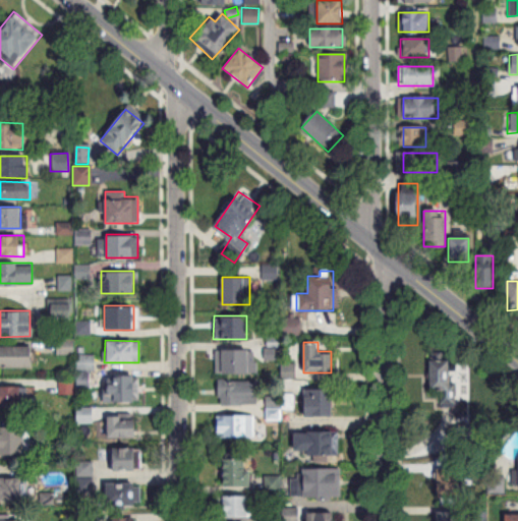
[(0,366),(32,367),(32,345),(0,345),(0,366)]
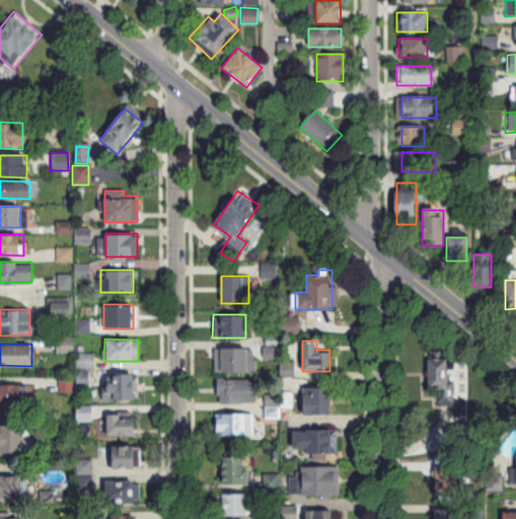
[(221,347),(221,372),(246,372),(246,347),(221,347)]
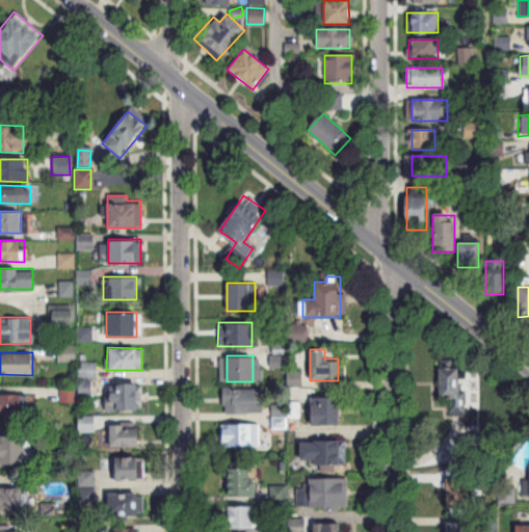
[(94,377),(94,363),(76,363),(76,377),(94,377)]
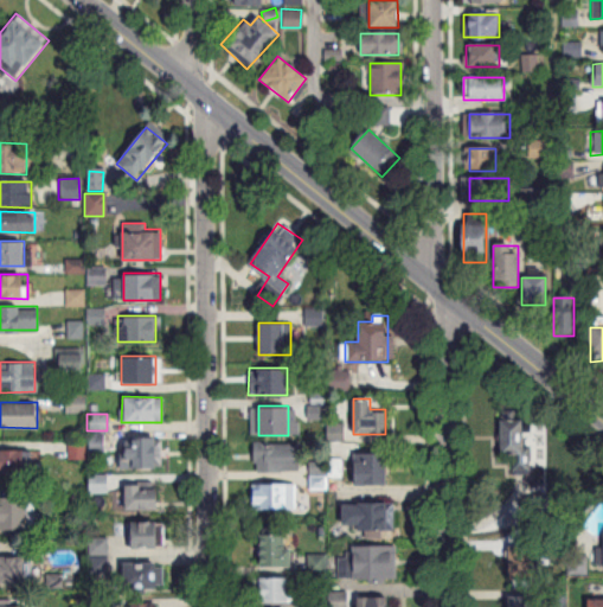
[(523,416),(499,416),(499,454),(523,454),(523,416)]
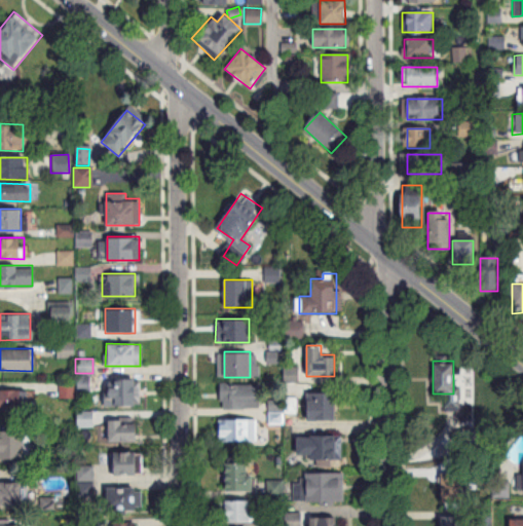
[(137,378),(113,378),(113,389),(103,389),(103,406),(137,406),(137,378)]
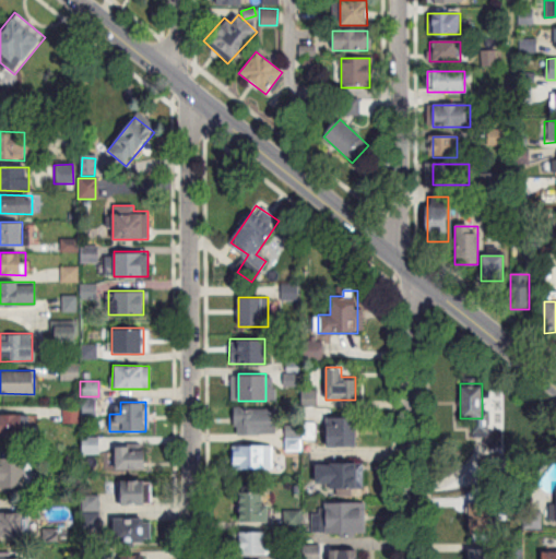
[(274,406),(233,406),(233,433),(274,433),(274,406)]
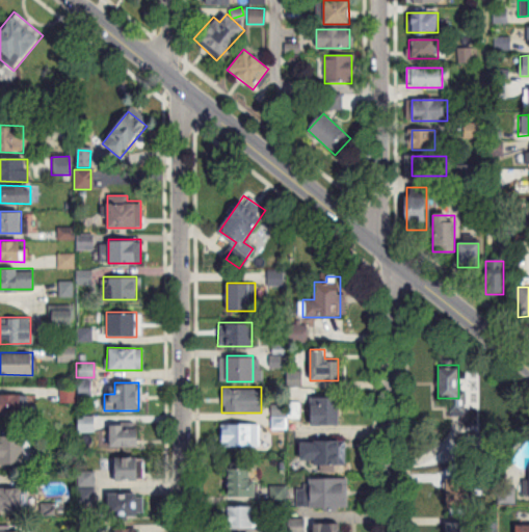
[(0,413),(26,413),(26,394),(0,393),(0,413)]
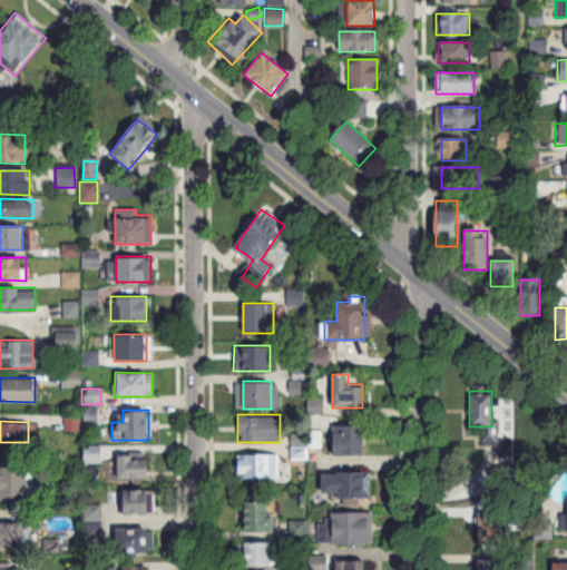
[(332,455),(362,455),(362,425),(332,425),(332,455)]
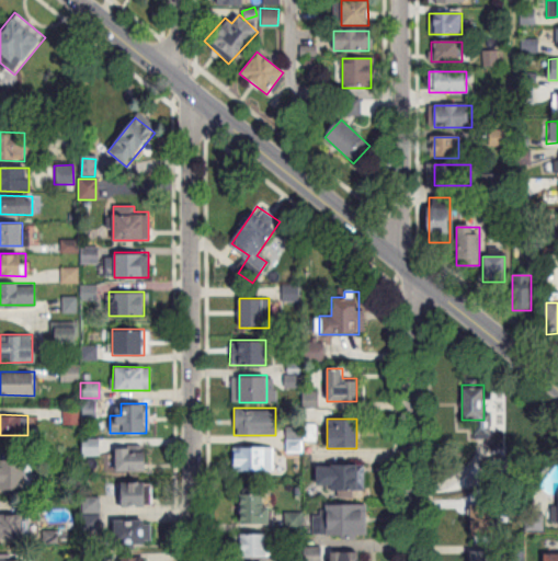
[(271,469),(271,447),(232,447),(232,469),(271,469)]
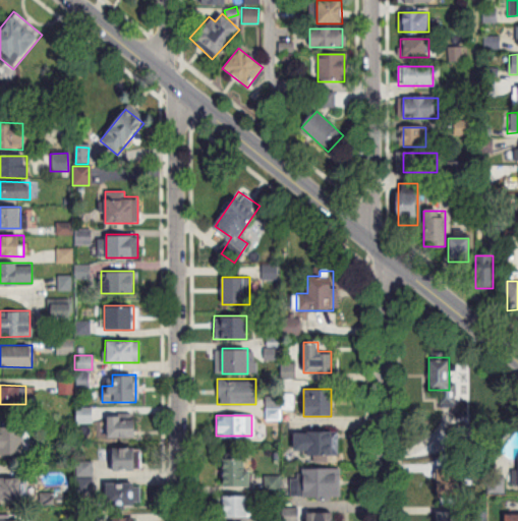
[(135,437),(135,416),(107,416),(107,437),(135,437)]
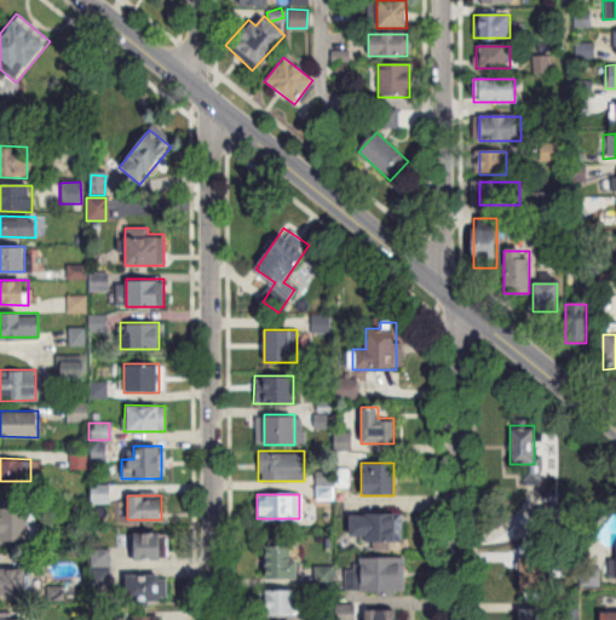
[(0,541),(34,541),(34,506),(0,506),(0,541)]
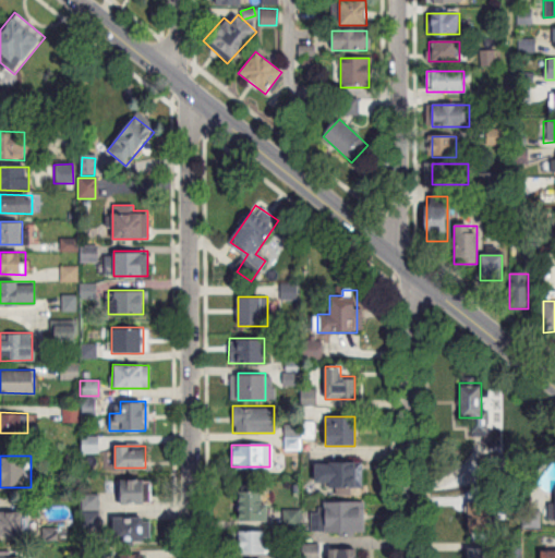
[(315,461),(315,483),(333,483),(333,493),(361,493),(361,461),(315,461)]
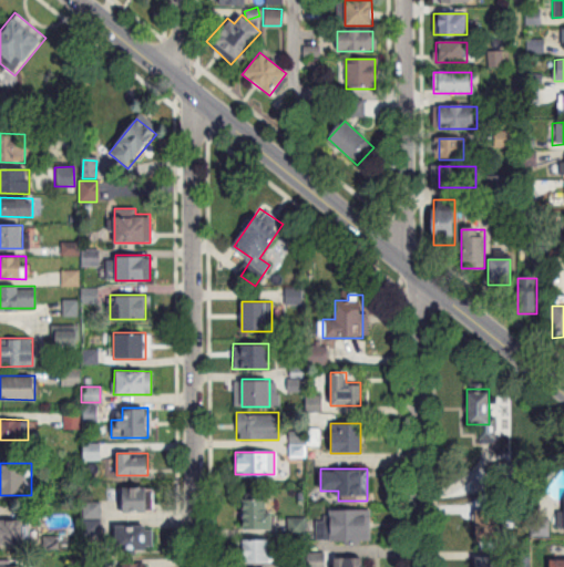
[(120,511),(152,511),(152,486),(120,486),(120,511)]
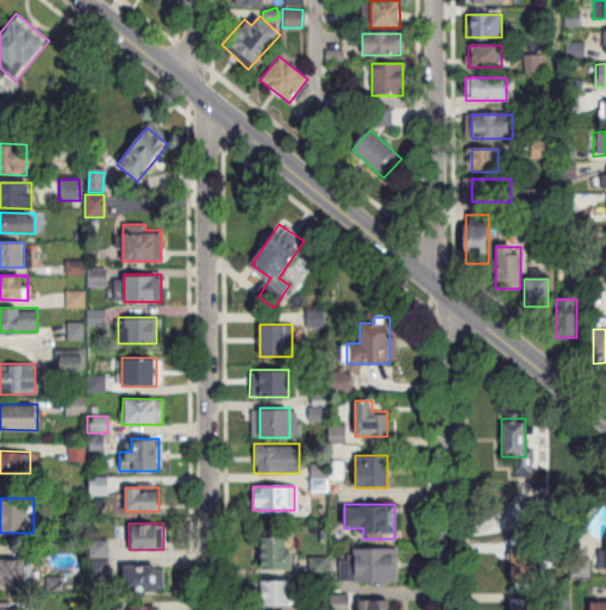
[(261,568),(289,568),(289,536),(261,536),(261,568)]
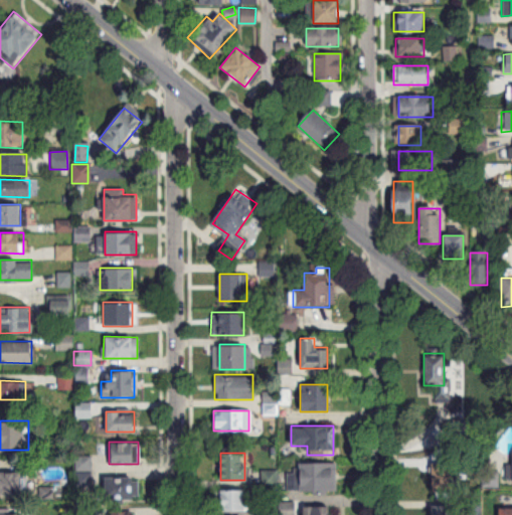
[(335,463),(295,463),(295,470),(286,470),(286,492),(335,492),(335,463)]
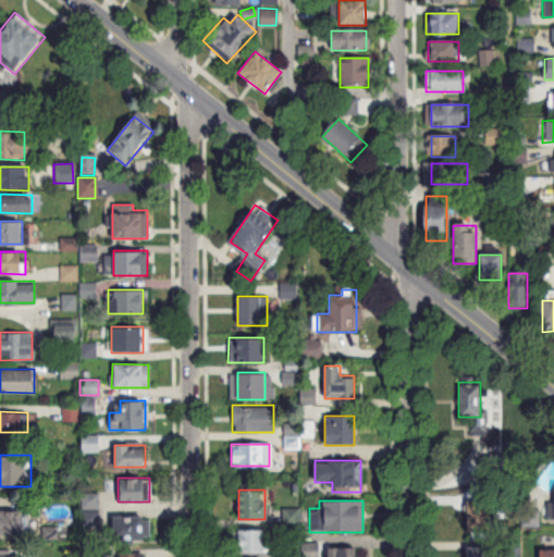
[(468,537),(493,537),(493,500),(468,500),(468,537)]
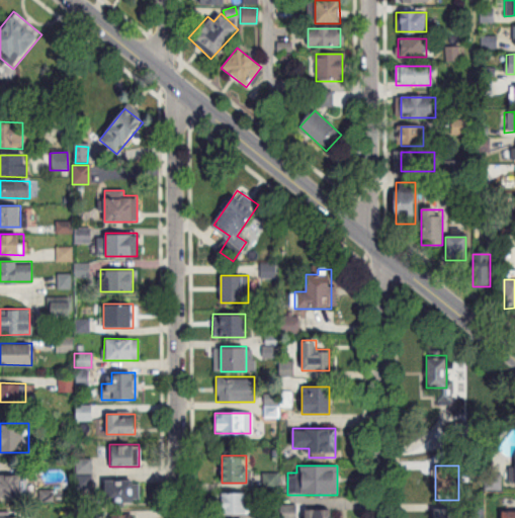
[(0,496),(24,497),(24,472),(0,471),(0,496)]
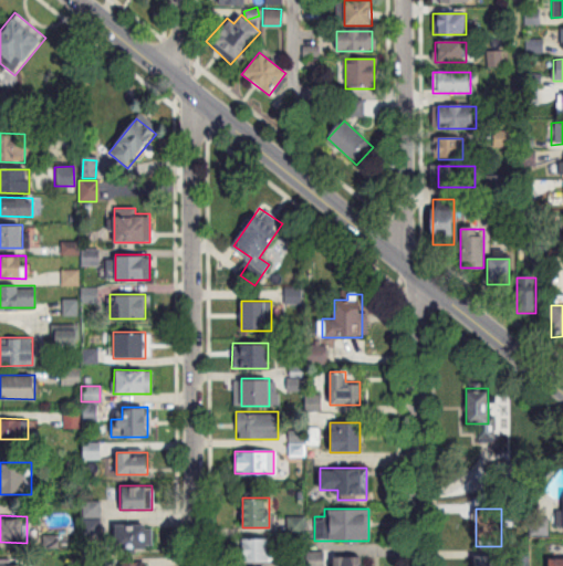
[(114,547),(147,547),(147,524),(114,524),(114,547)]
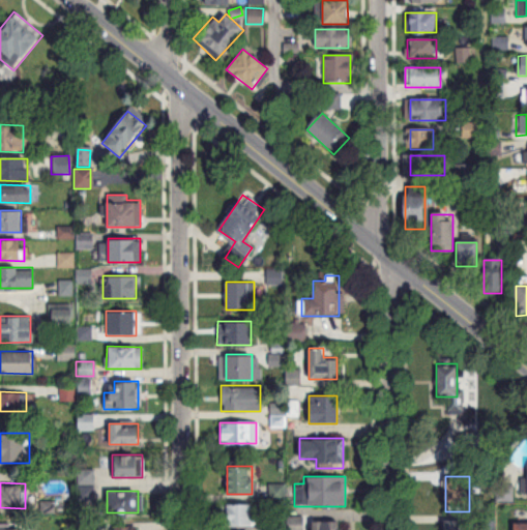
[(252,525),(252,503),(223,503),(223,525),(252,525)]
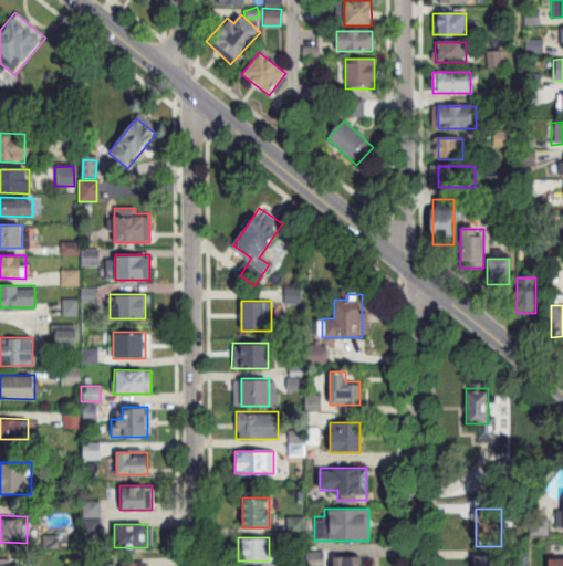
[(475,554),(473,565),(497,565),(498,554),(475,554)]
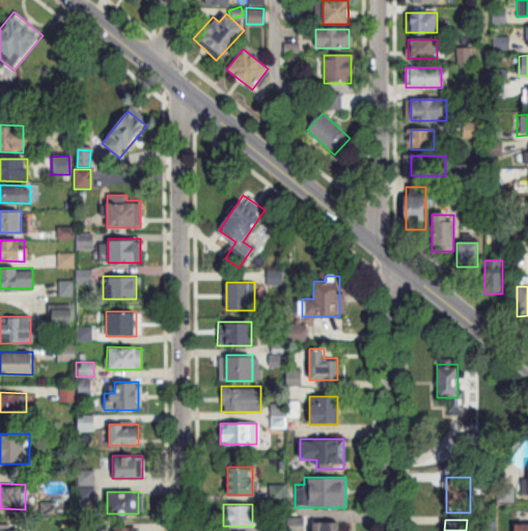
[(339,530),(339,522),(308,521),(307,530),(339,530)]
